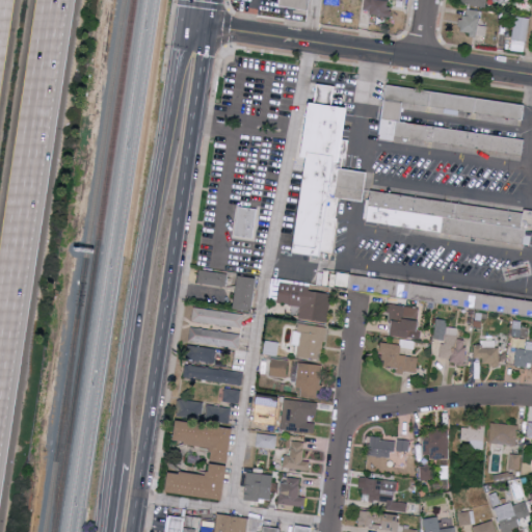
[(313,0),(311,14),(287,10),(282,9),(283,0),(313,0)]
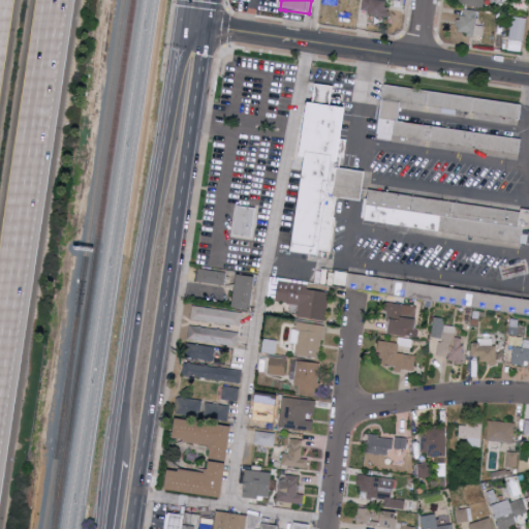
[(387,14),(389,0),(363,0),(363,13),(387,14)]
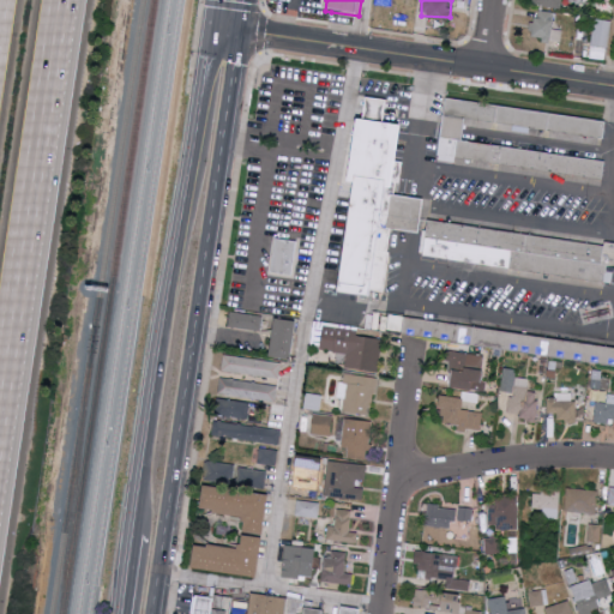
[(555,13),(537,10),(534,37),(561,42),(564,30),(553,29),(555,13)]
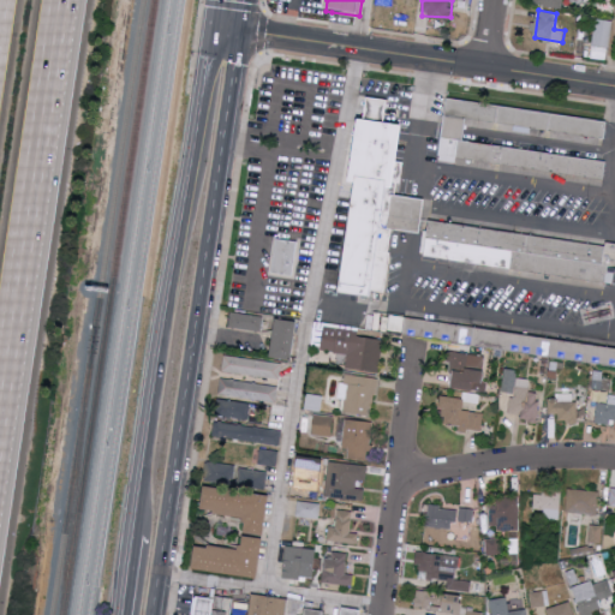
[(592,45),(609,47),(613,21),(596,18),(592,45)]
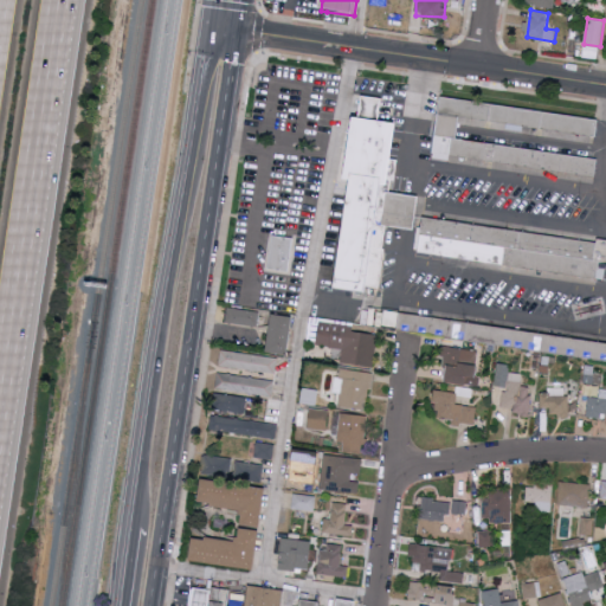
[(599,121),(595,140),(461,120),(458,139),(598,160),(594,180),(450,158),(449,162),(434,160),(436,155),(432,154),(440,96),(599,121)]
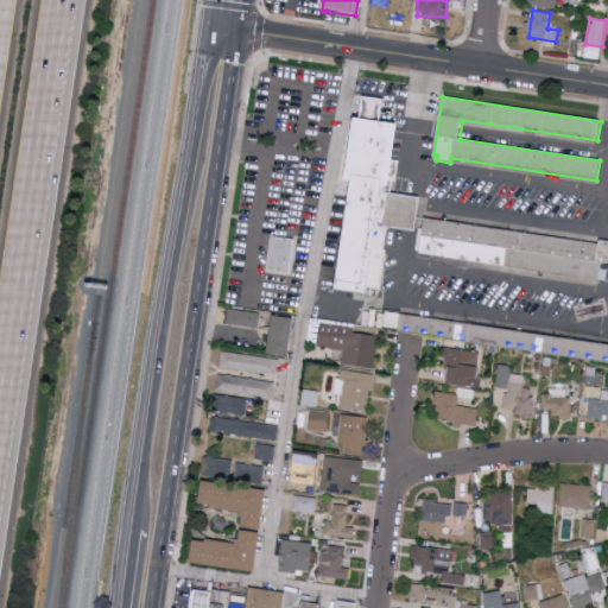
[(387,187),(382,187),(381,195),(416,200),(411,234),(382,229),(379,251),(382,252),(377,292),(363,290),(363,296),(334,292),(349,181),(343,181),(352,116),(397,124),(387,187)]
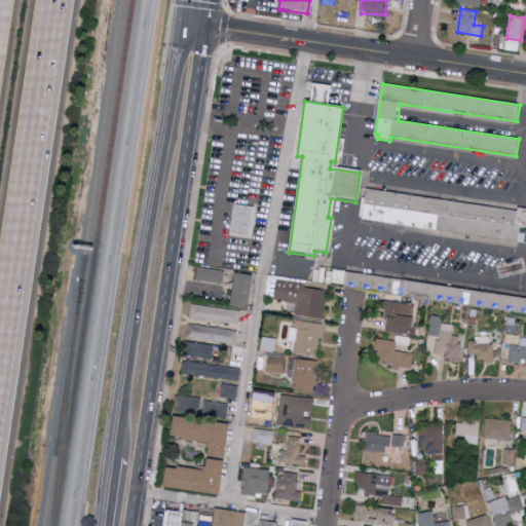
[(516,211),(517,208),(525,208),(525,227),(519,227),(517,241),(363,220),(367,190),(516,211)]
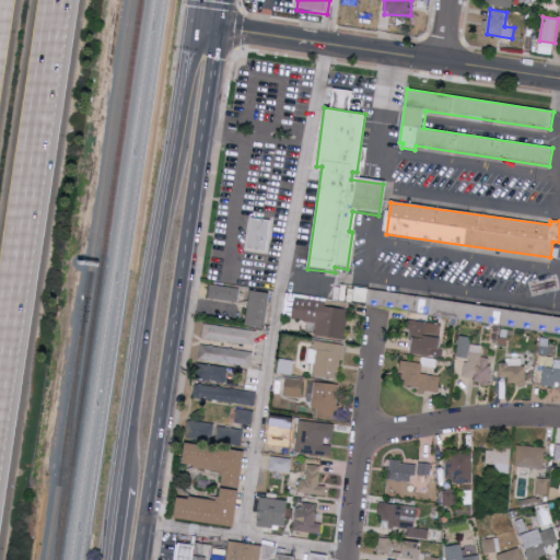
[(273,223),(269,254),(249,252),(254,223),(254,219),(273,221),(273,223)]
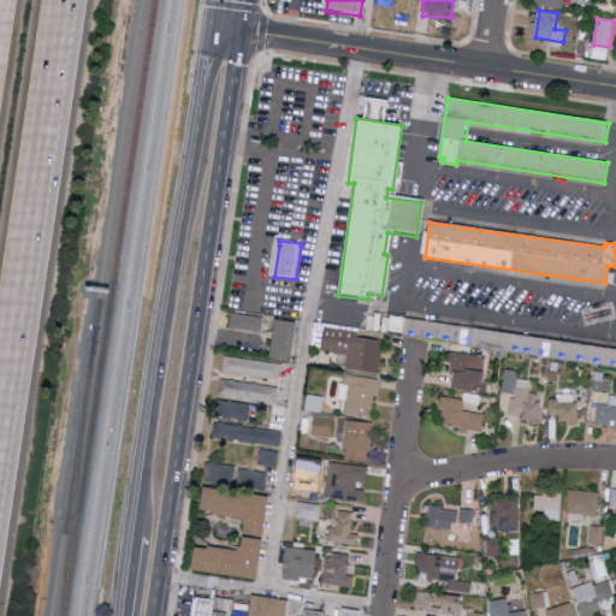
[(264,315),(231,313),(229,327),(262,331),(264,315)]
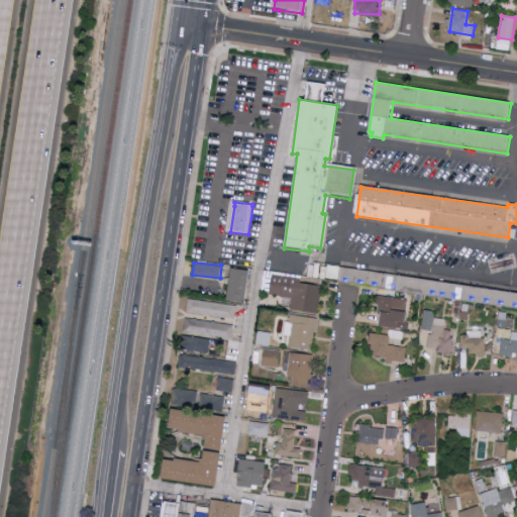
[(252,271),(233,267),(227,300),(246,303),(252,271)]
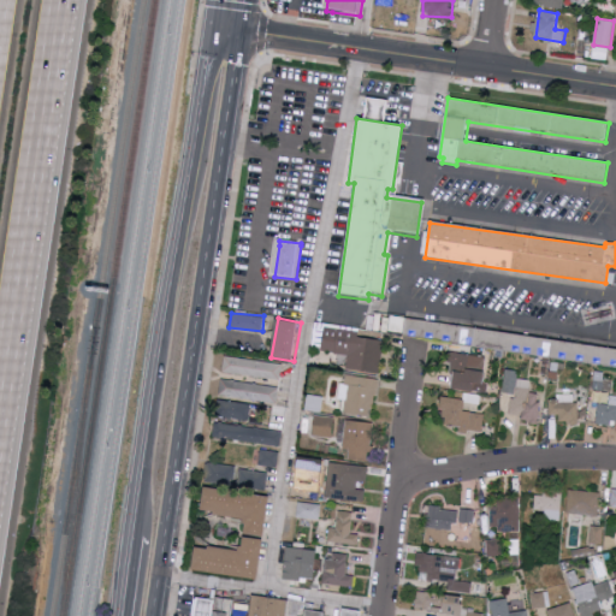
[(615,349),(615,368),(406,338),(408,320),(615,349)]
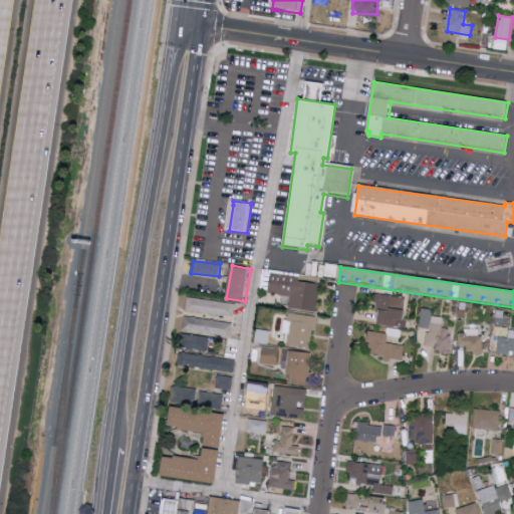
[(288,308),(316,312),(320,284),(299,281),(300,276),(271,272),(268,292),(290,296),(288,308)]
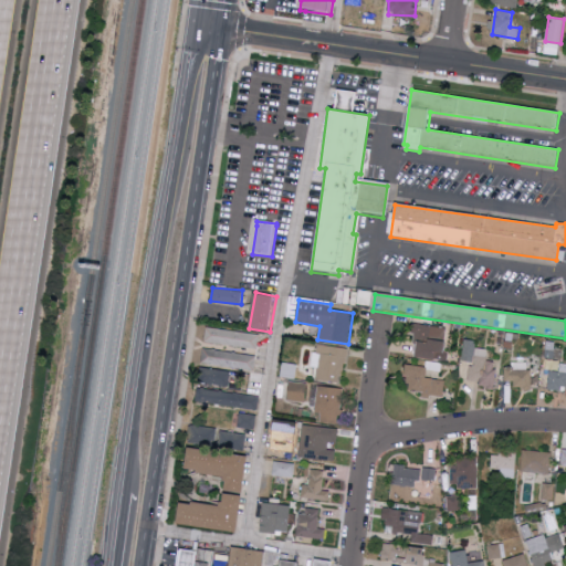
[(447,325),(412,325),(412,343),(418,343),(418,358),(447,359),(447,325)]
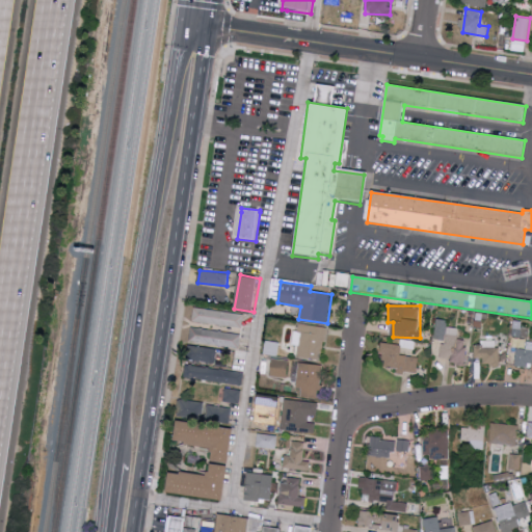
[(192,322),(243,327),(244,313),(193,308),(192,322)]
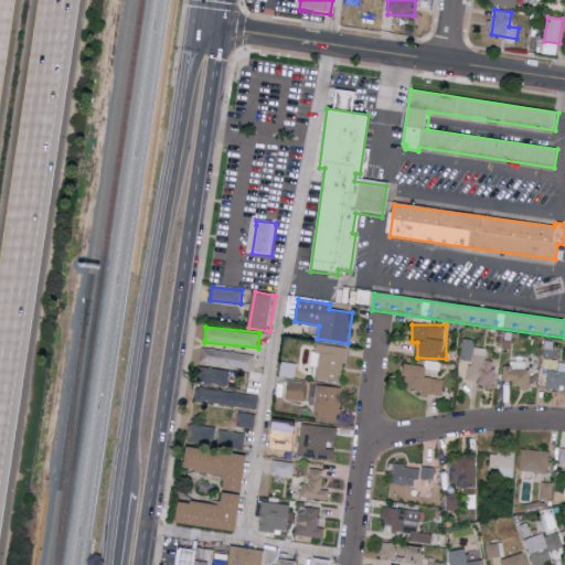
[(488,348),(475,348),(476,340),(464,339),(461,362),(469,362),(467,384),(494,385),(496,360),(487,360),(488,348)]
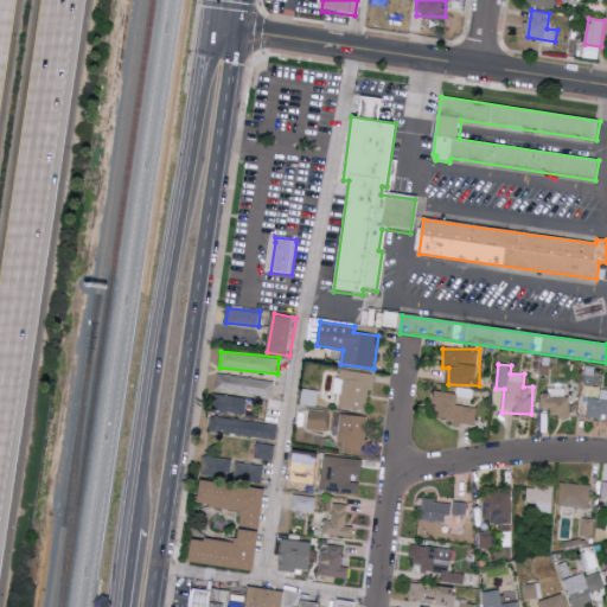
[(333,394),(342,395),(339,406),(366,410),(372,374),(338,368),(333,394)]
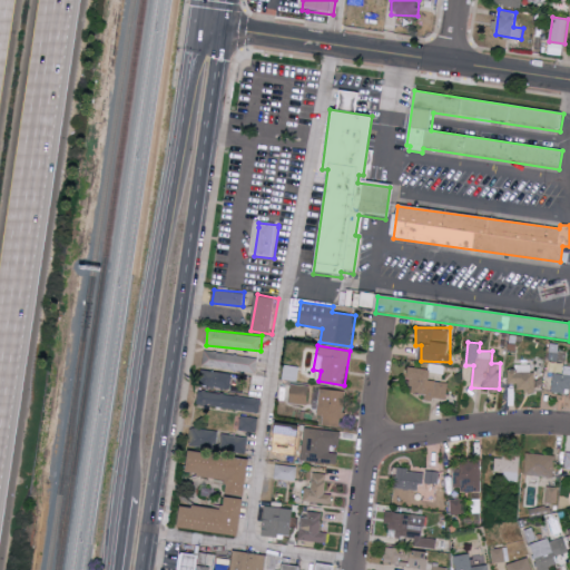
[(203,367),(256,373),(258,357),(204,351),(203,367)]
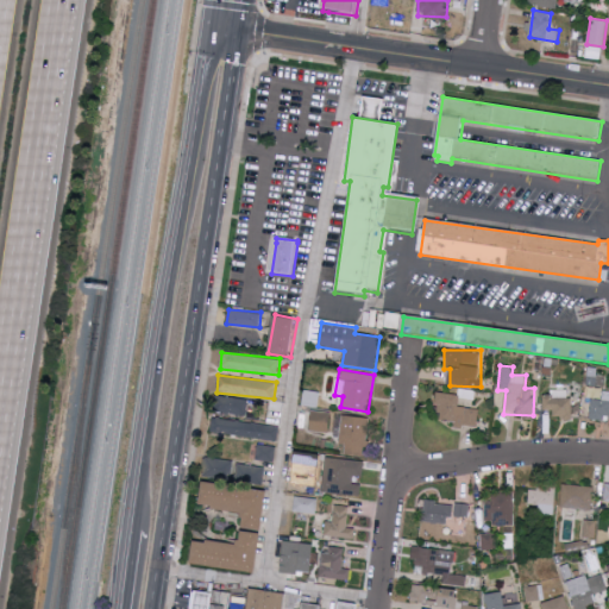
[(460,394),(438,391),(434,418),(454,420),(454,425),(477,428),(479,409),(458,406),(460,394)]
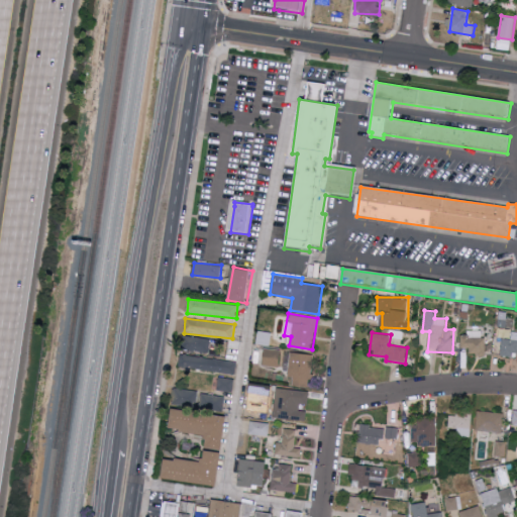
[(460,347),(470,347),(469,354),(485,354),(485,332),(461,332),(460,347)]
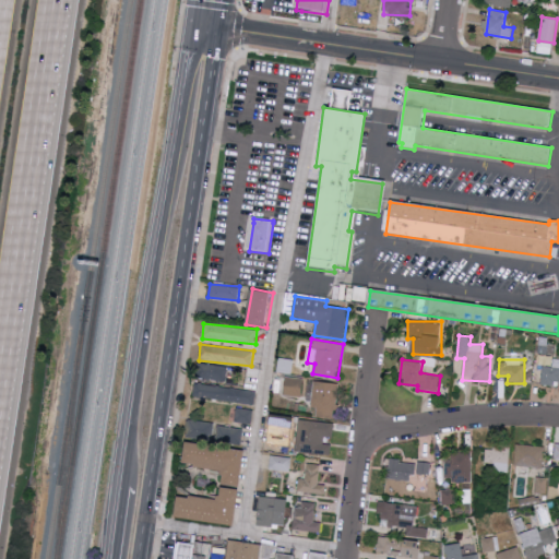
[(542,382),(558,383),(558,359),(554,359),(554,367),(543,366),(542,382)]
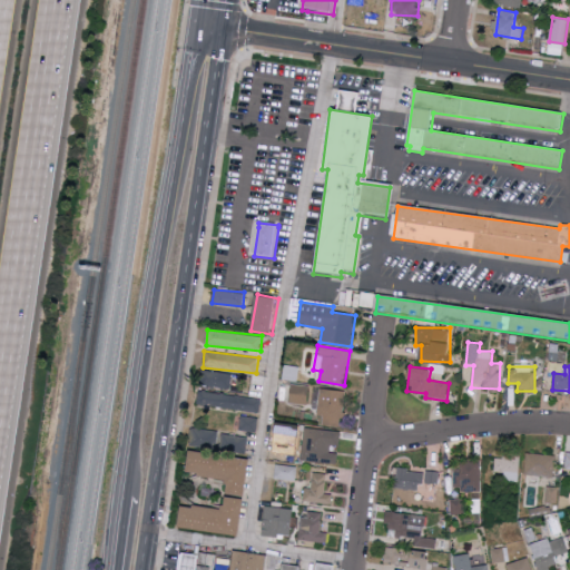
[(203,371),(202,385),(231,387),(232,372),(203,371)]
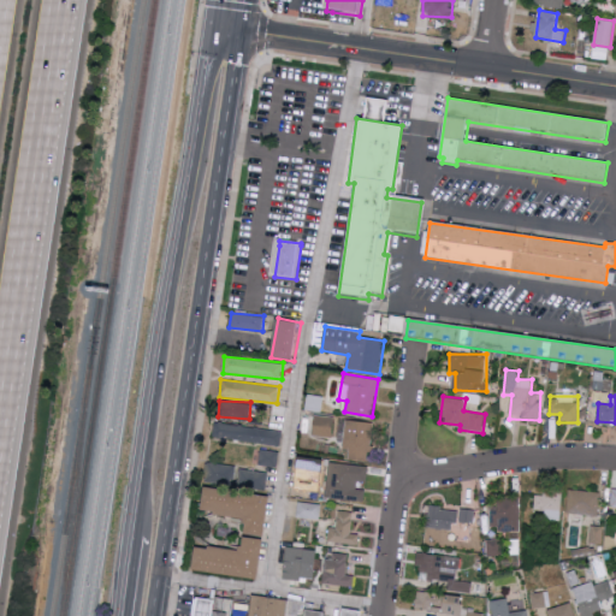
[(314,437),(332,438),(333,416),(314,415),(314,437)]
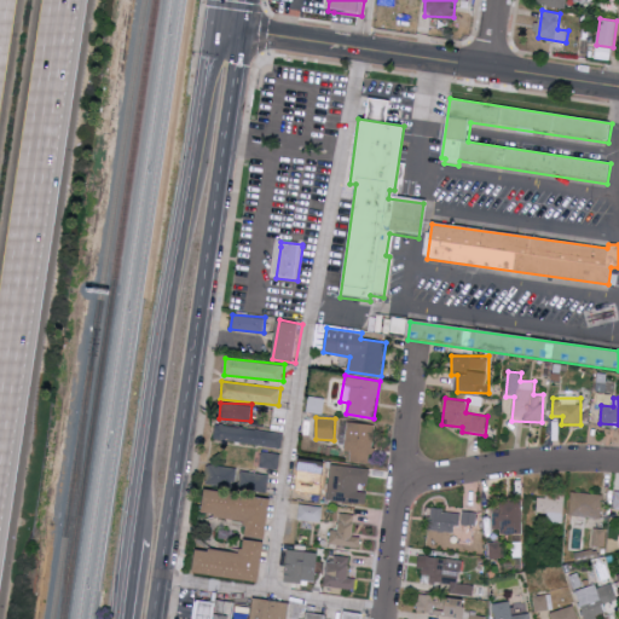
[(352,451),(352,462),(372,463),(375,423),(347,422),(346,451),(352,451)]
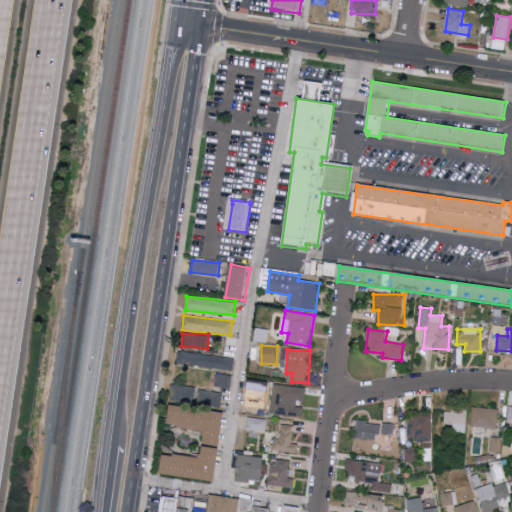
[(235,357),(179,351),(177,363),(233,370),(235,357)]
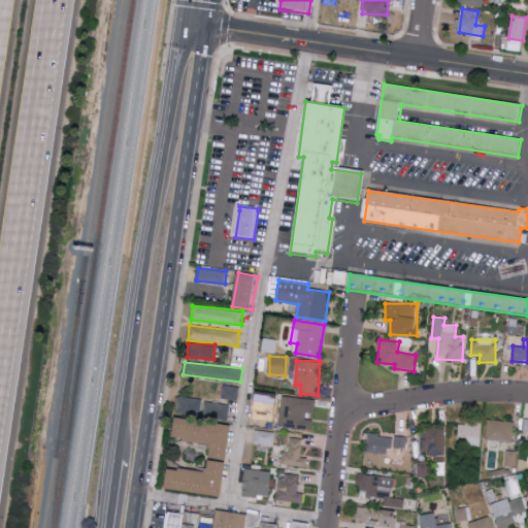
[(238,400),(239,387),(223,386),(222,398),(238,400)]
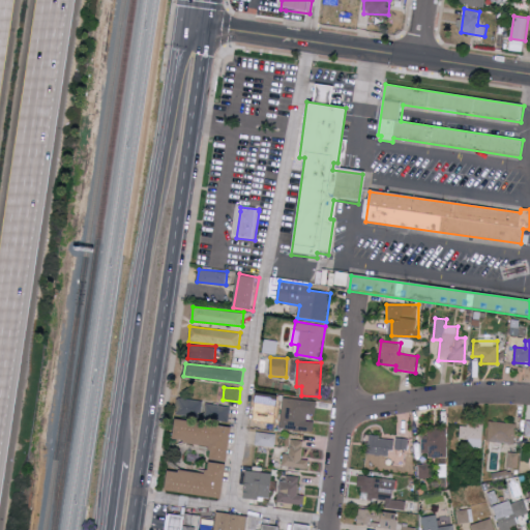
[(272,393),(258,392),(256,418),(270,419),(272,393)]
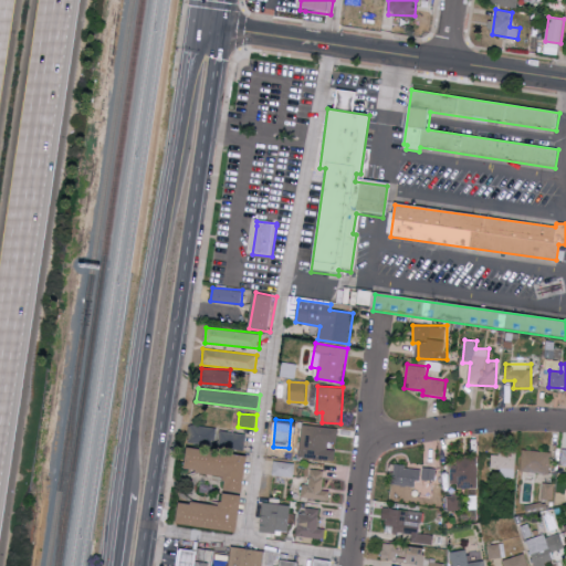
[(218,430),(219,427),(189,425),(187,444),(245,449),(247,432),(218,430)]
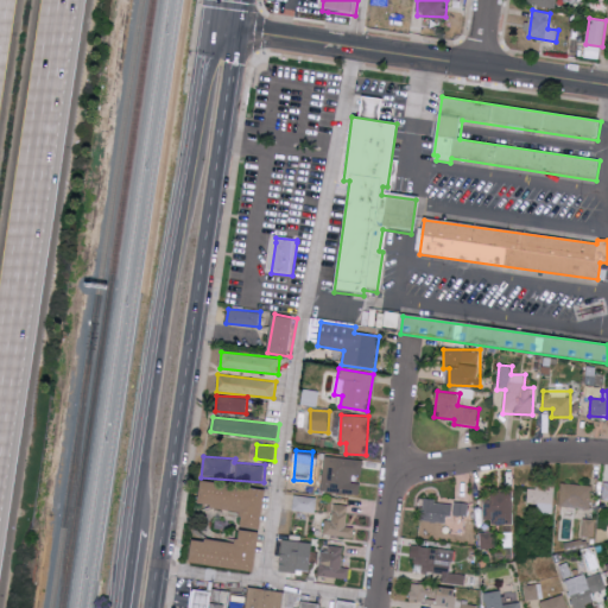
[(362,479),(363,458),(324,457),(323,492),(360,494),(361,479),(362,479)]
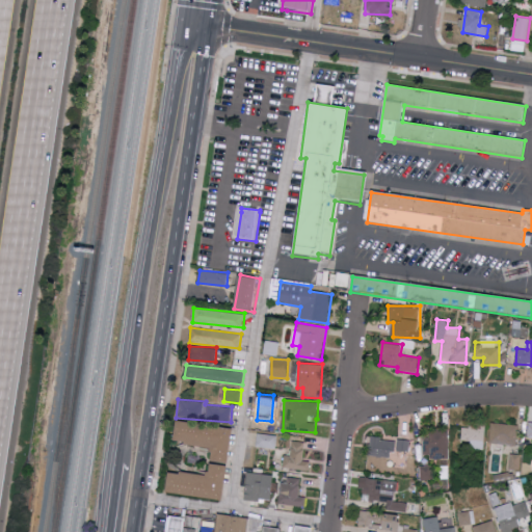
[(232,462),(234,427),(178,423),(177,443),(213,446),(212,460),(232,462)]
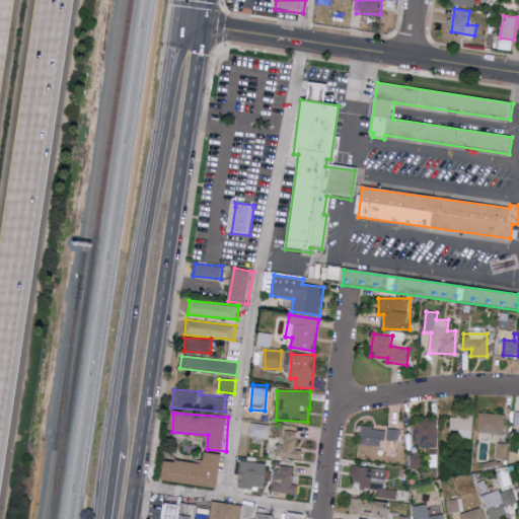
[(477,433),(505,434),(506,414),(477,413),(477,433)]
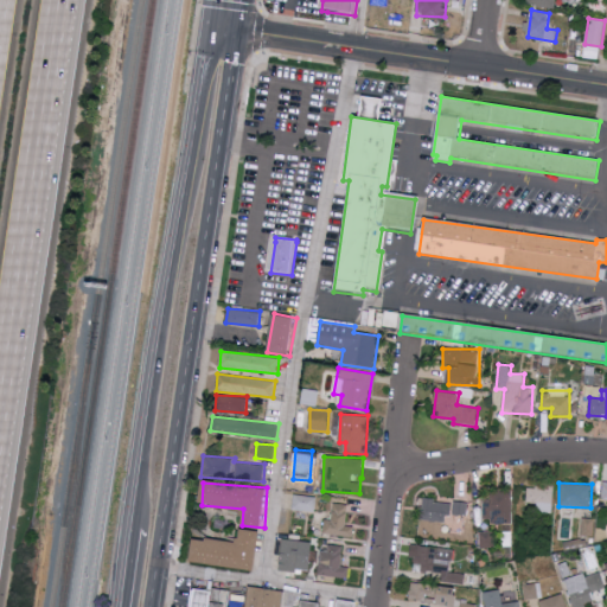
[(525,502),(535,503),(535,512),(553,513),(554,486),(526,485),(525,502)]
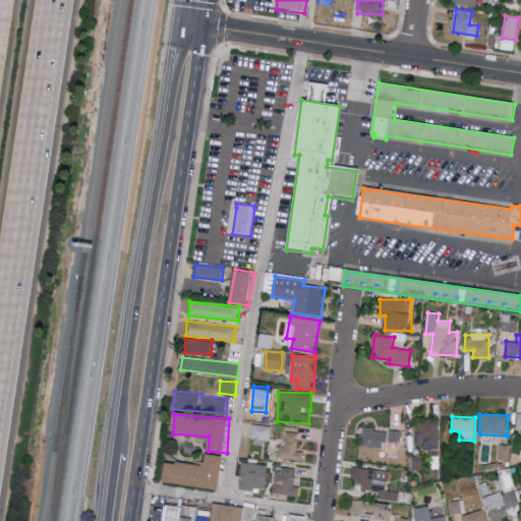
[(415,421),(415,449),(440,448),(440,421),(415,421)]
